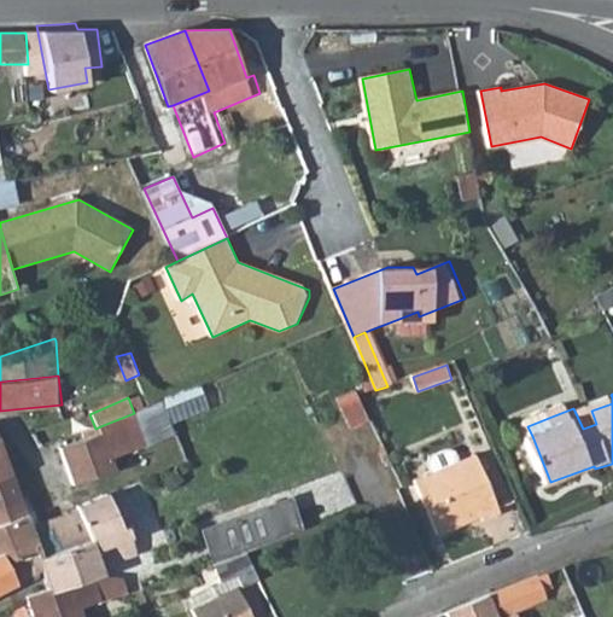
[(144,440),(174,429),(164,401),(134,413),(144,440)]
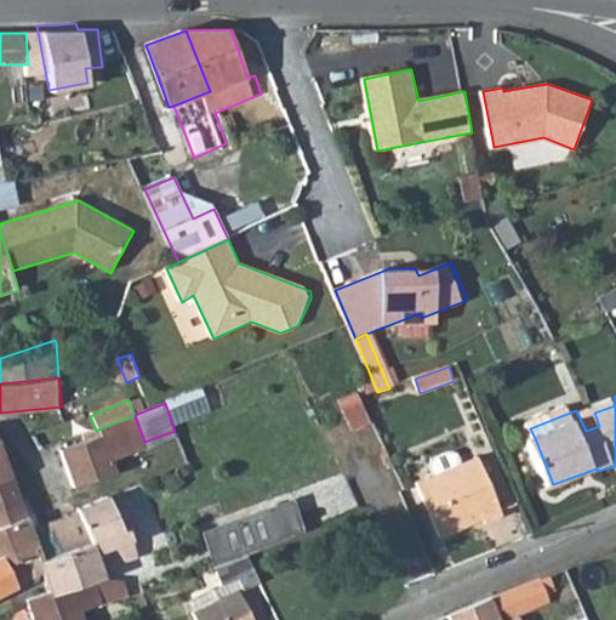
[(576,410),(575,405),(552,414),(534,420),(530,428),(554,419),(576,410)]
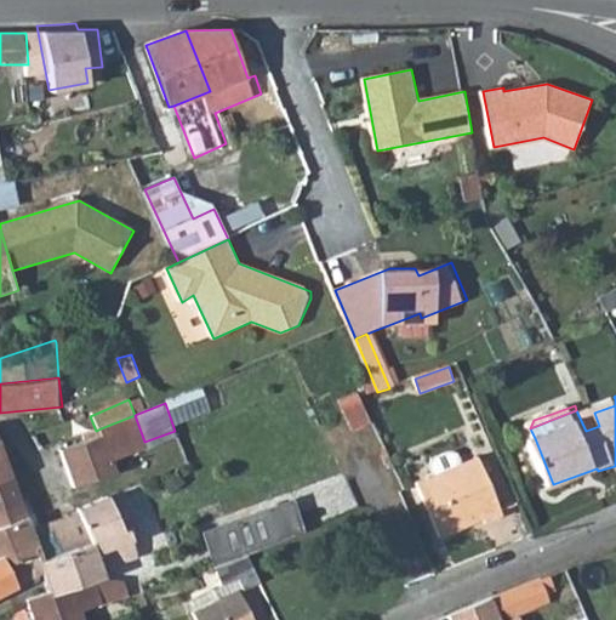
[(365,420),(360,410),(342,419),(357,448),(375,439),(365,420)]
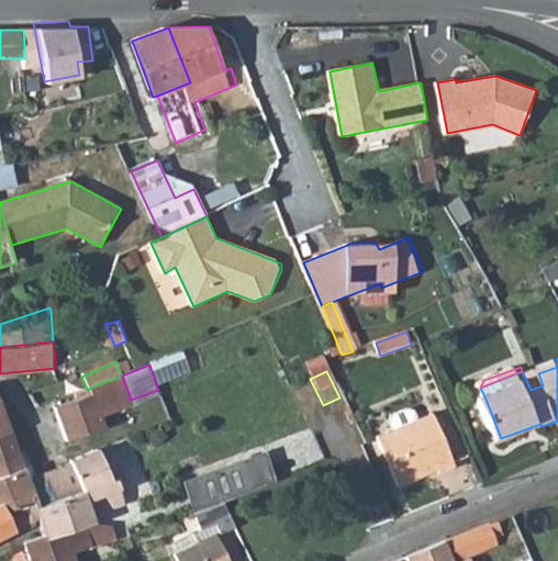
[(70,440),(108,427),(102,411),(131,400),(122,376),(91,388),(92,390),(78,394),(79,400),(58,407),(70,440)]
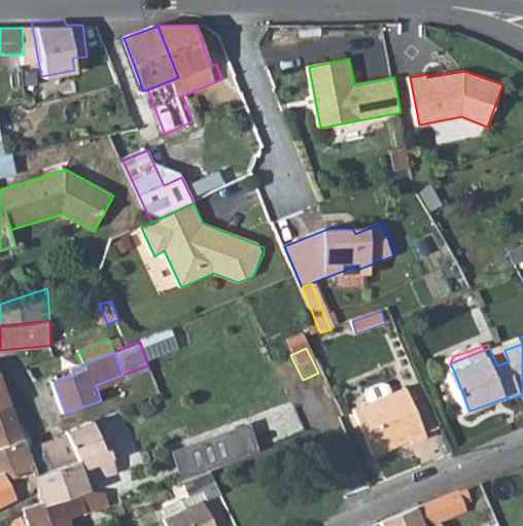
[(0,448),(25,441),(2,375),(0,376),(0,448)]
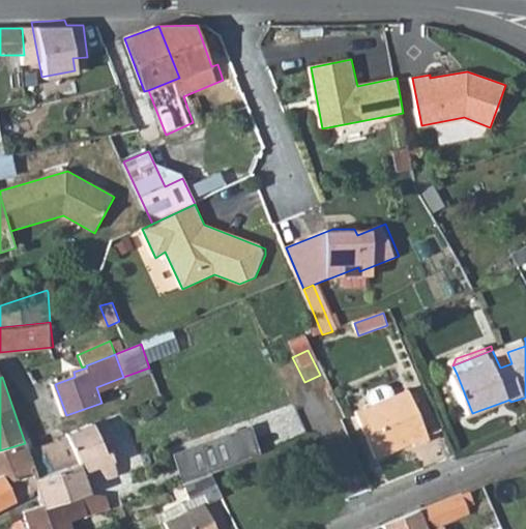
[(432,437),(409,387),(393,394),(389,386),(384,384),(371,390),(369,395),(373,404),(357,409),(377,458),(398,448),(414,441),(415,443),(432,437)]
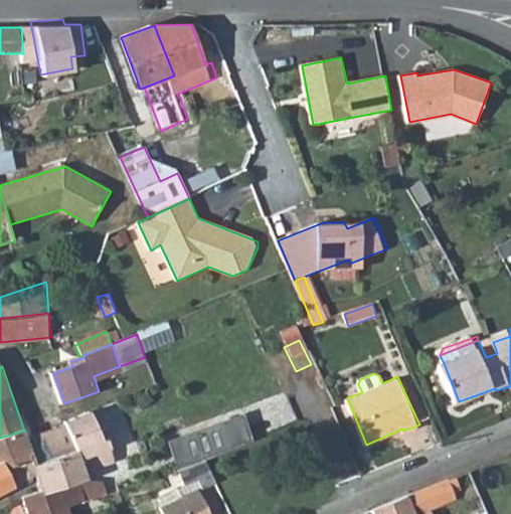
[(43,489),(43,491),(87,476),(84,470),(101,465),(117,458),(107,440),(104,441),(92,411),(28,438),(27,438),(33,456),(5,465),(15,484),(16,483),(38,473),(43,489)]
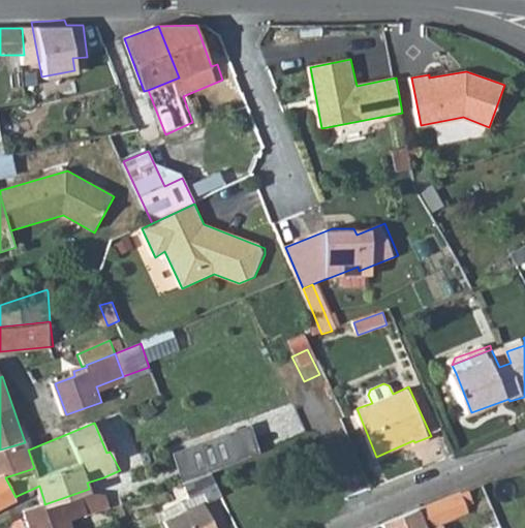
[(175,455),(184,482),(212,471),(257,456),(247,428),(175,455)]
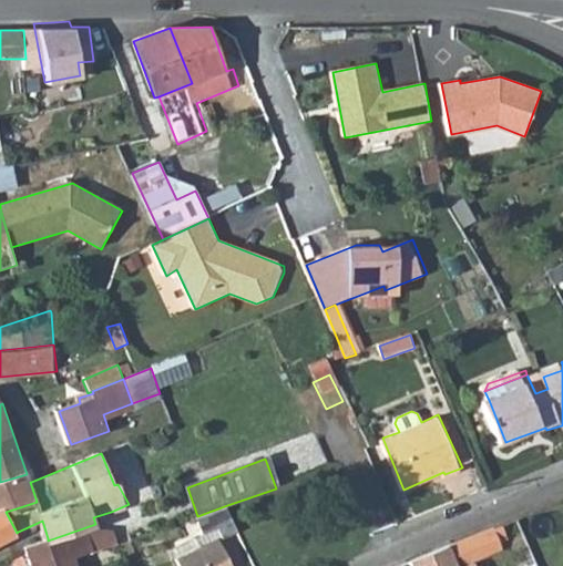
[(0,507),(3,506),(6,512),(37,502),(30,482),(31,482),(29,473),(27,474),(0,482),(0,507)]
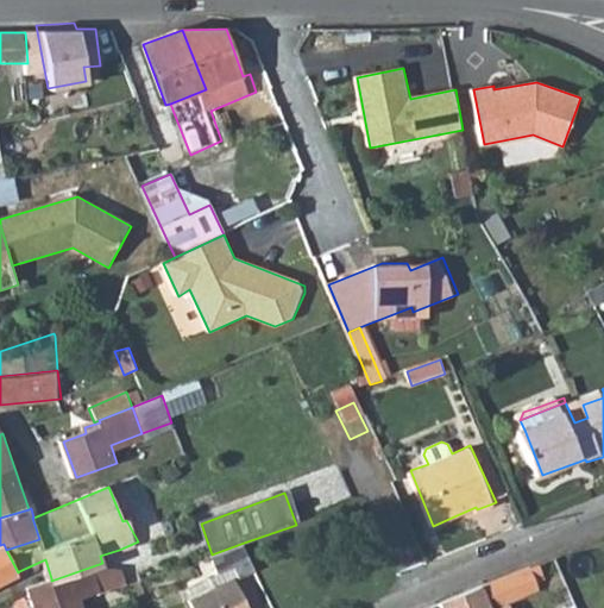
[(258,570),(244,543),(212,555),(219,572),(220,574),(236,566),(240,576),(241,577),(258,570)]
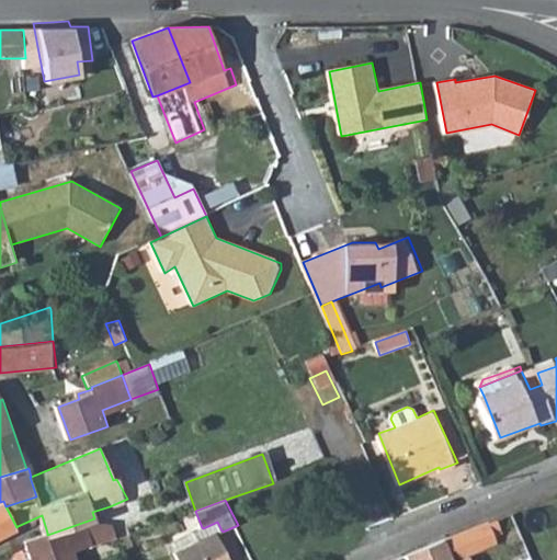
[(0,535),(16,527),(6,506),(3,501),(0,502),(0,535)]
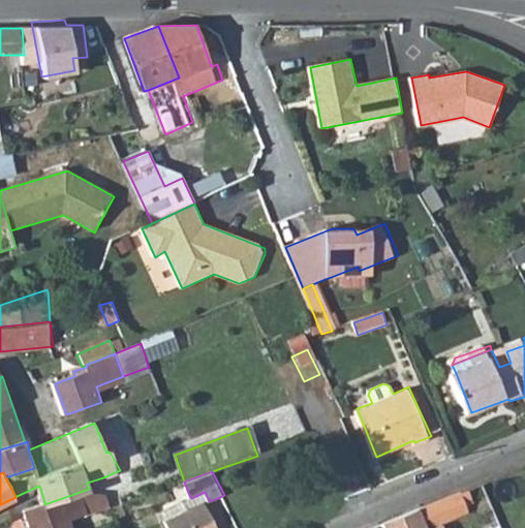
[(86,527),(90,526),(85,515),(112,506),(106,493),(90,493),(89,489),(44,504),(44,502),(26,509),(33,527),(86,527)]
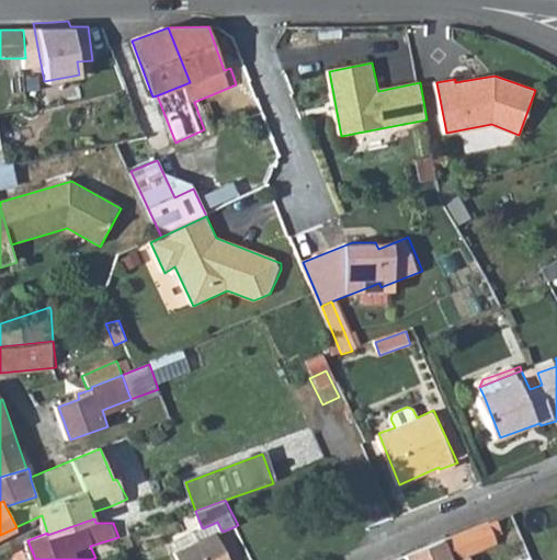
[(497,534),(504,530),(499,518),(491,522),(497,534)]
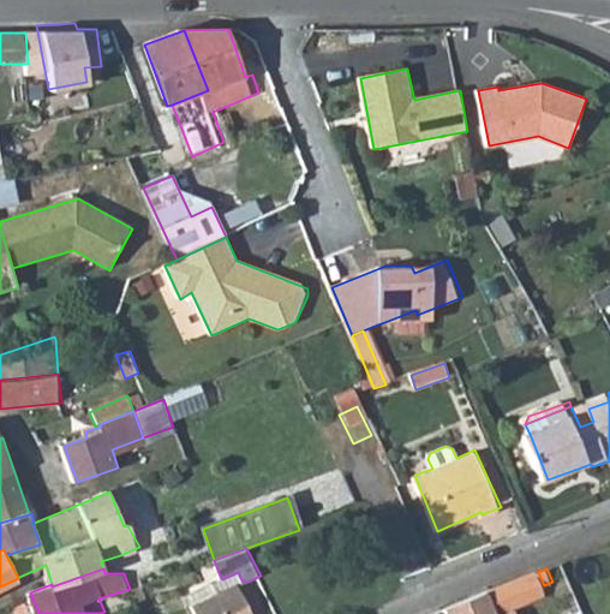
[(238,572),(222,579),(221,578),(213,582),(219,594),(239,584),(243,582),(238,572)]
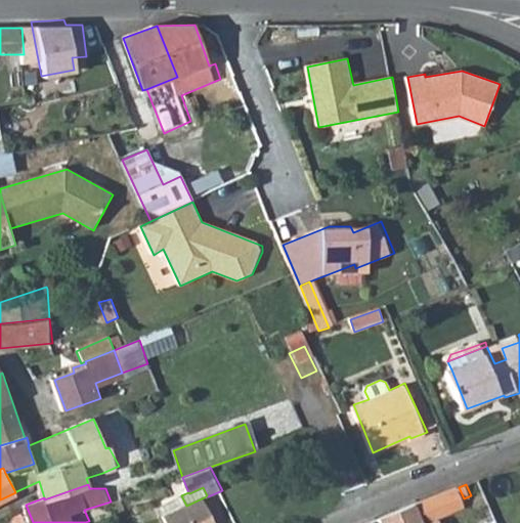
[(464,498),(459,487),(426,502),(435,522),(466,510),(462,499),(464,498)]
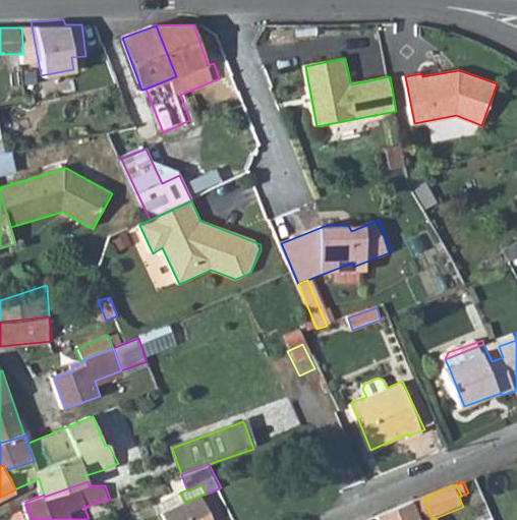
[(215,519),(203,495),(185,503),(180,493),(161,502),(169,519),(215,519)]
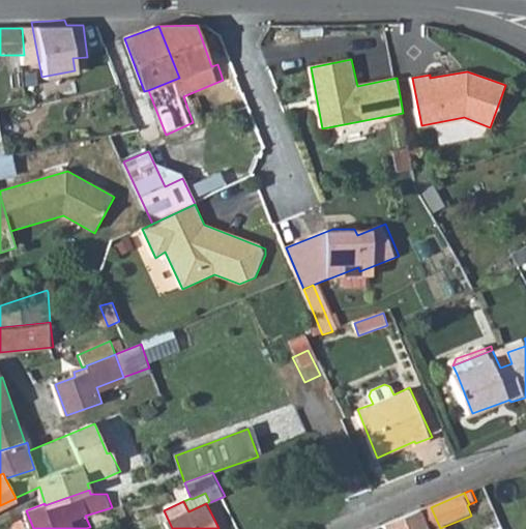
[(440,528),(424,528),(417,513),(381,528),(440,528)]
